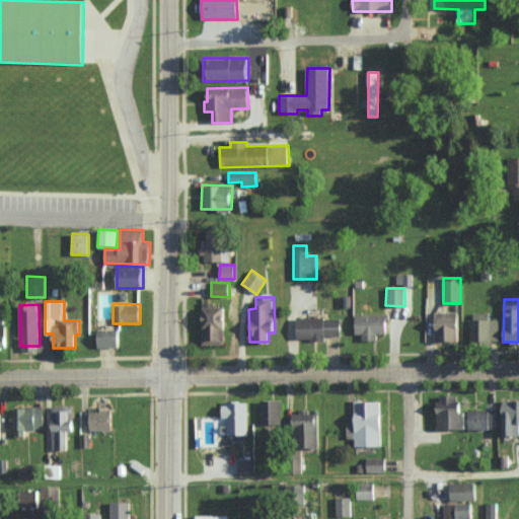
[(203,344),(225,344),(225,306),(202,306),(203,344)]
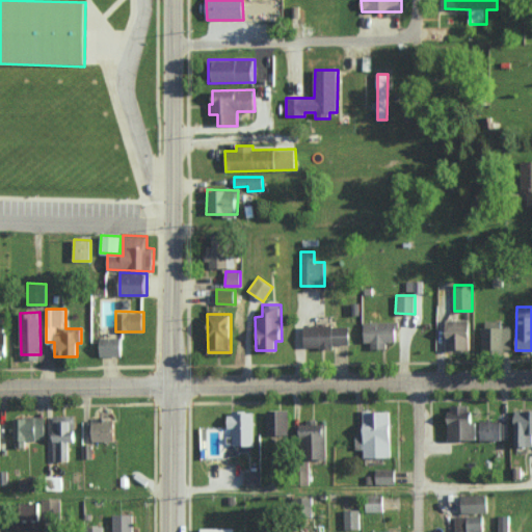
[(470,319),(446,319),(447,349),(471,348),(470,319)]
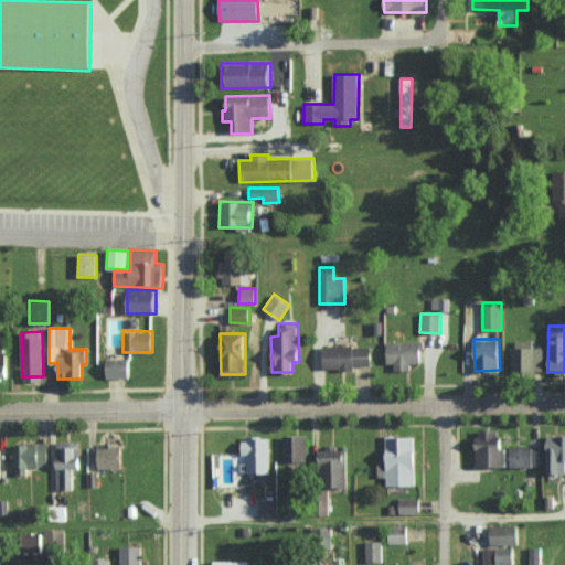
[(512,370),(543,371),(543,348),(532,348),(532,341),(512,340),(512,370)]
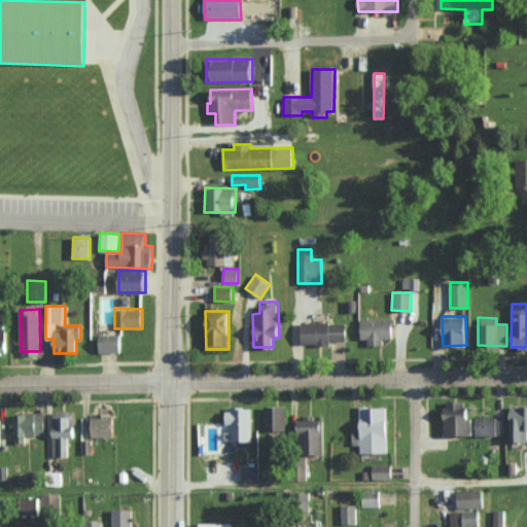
[(359,339),(367,339),(367,345),(383,345),(382,338),(392,338),(392,318),(359,319),(359,339)]
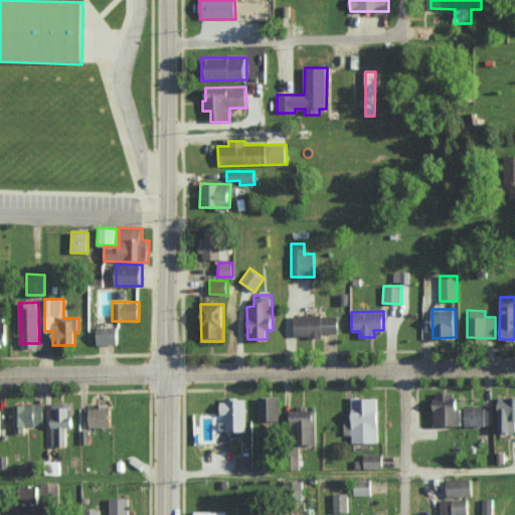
[(339,333),(339,315),(294,315),(294,336),(323,337),(323,333),(339,333)]
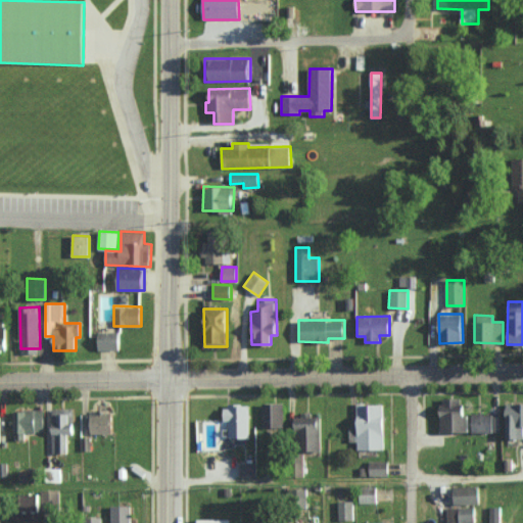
[(121,333),(98,332),(98,349),(120,350),(121,333)]
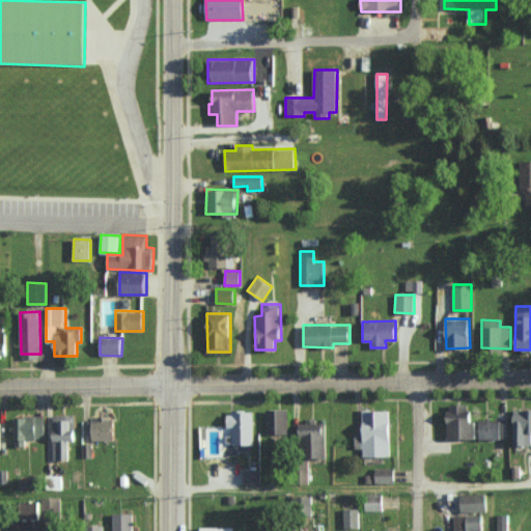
[(477,438),(477,419),(473,419),(473,403),(447,404),(448,438),(477,438)]
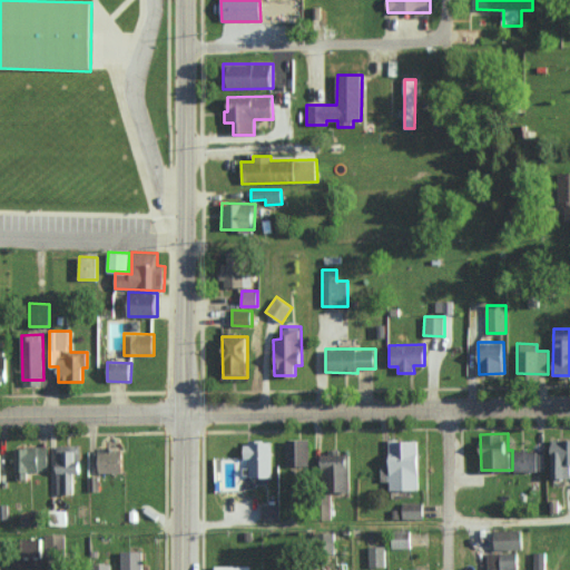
[(551,477),(569,477),(569,438),(552,439),(551,477)]
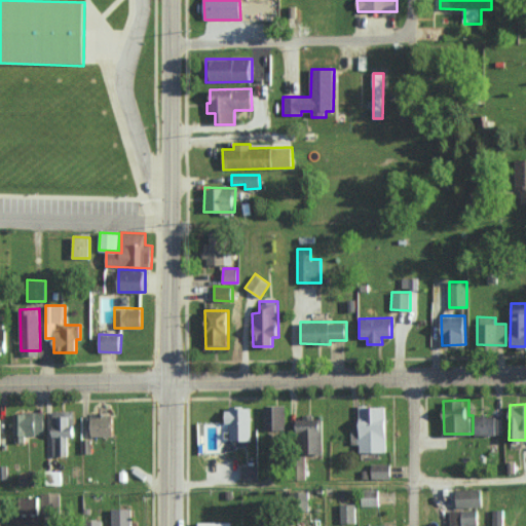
[(286,405),(264,405),(263,429),(285,429),(286,405)]
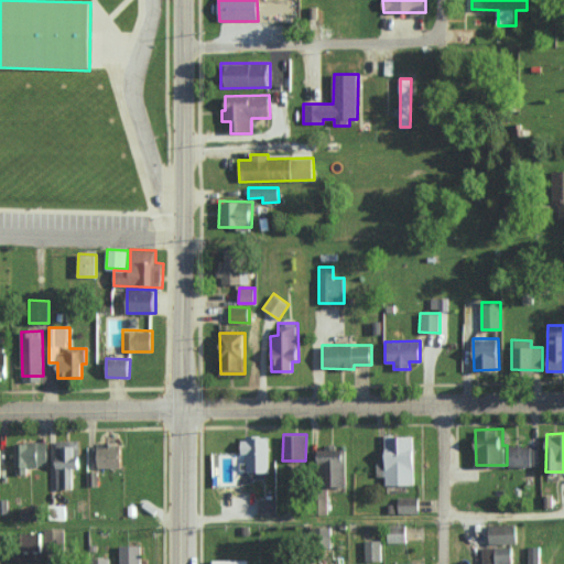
[(386,485),(415,484),(414,434),(386,435),(386,458),(377,459),(378,477),(386,476),(386,485)]
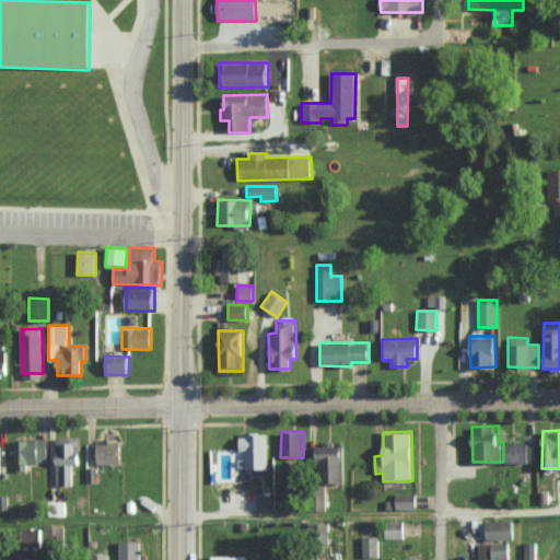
[(245,468),(268,467),(268,433),(241,433),(241,451),(245,451),(245,468)]
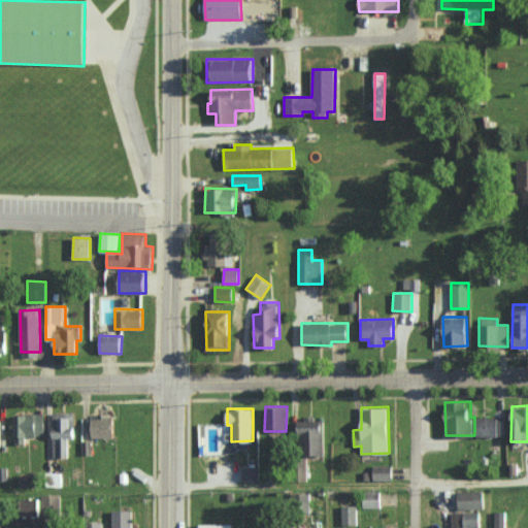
[(74,413),(53,411),(52,457),(68,457),(68,438),(74,438),(74,413)]
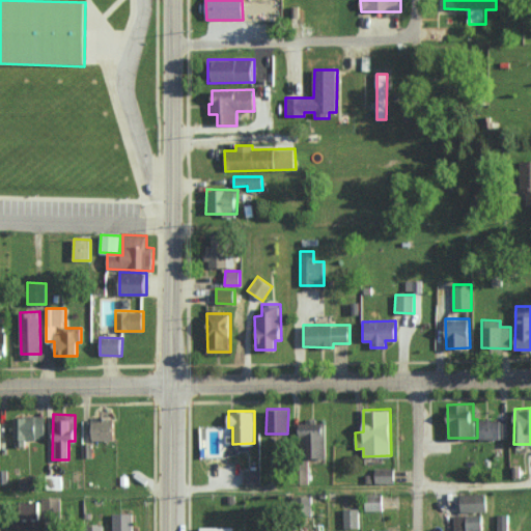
[(25,439),(45,439),(45,415),(15,416),(15,446),(25,446),(25,439)]
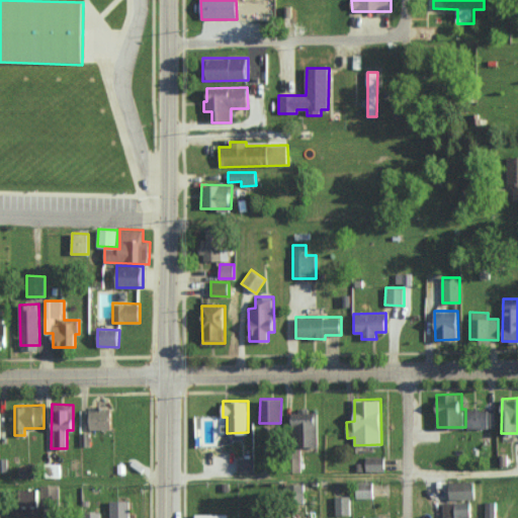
[(91,429),(112,430),(112,409),(87,408),(87,422),(91,422),(91,429)]
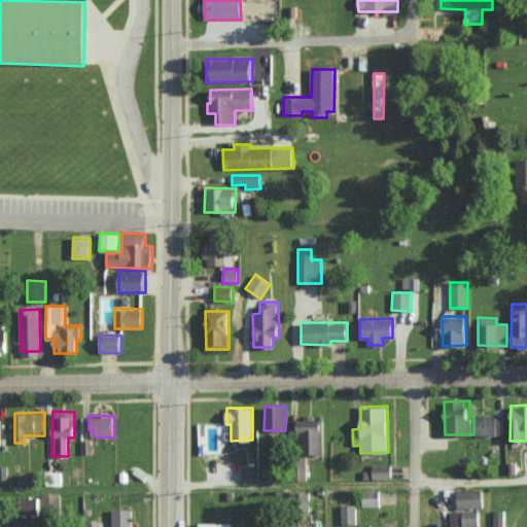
[(504,418),(476,417),(476,435),(504,436),(504,418)]
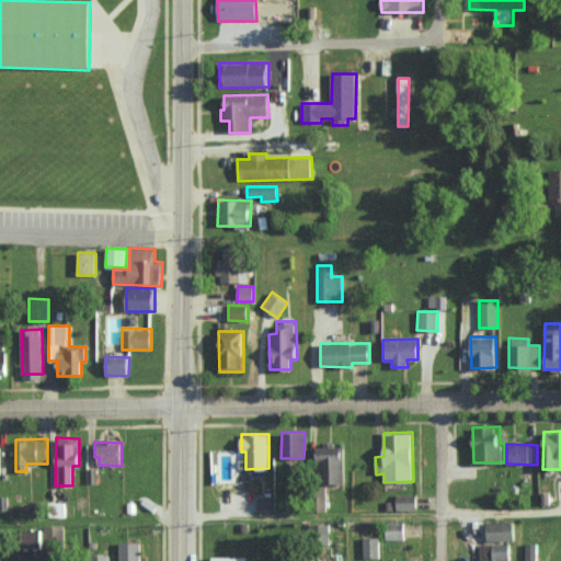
[(344,482),(345,445),(319,445),(319,481),(344,482)]
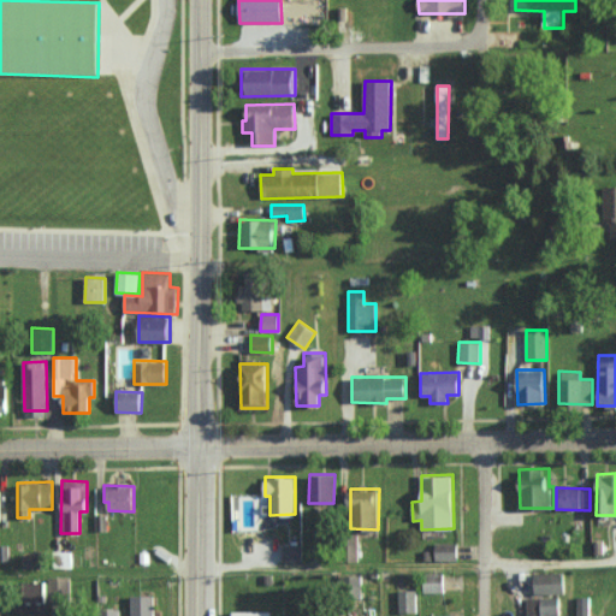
[(436,561),(458,560),(458,543),(436,543),(436,561)]
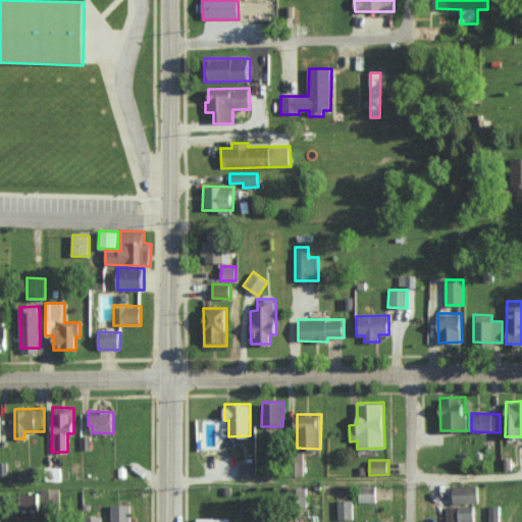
[(240,477),(257,477),(257,462),(240,462),(240,477)]
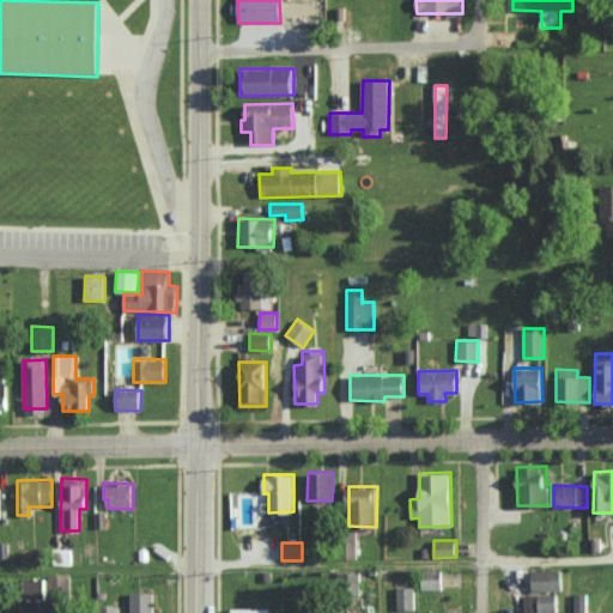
[(530,570),(532,590),(563,590),(562,569),(530,570)]
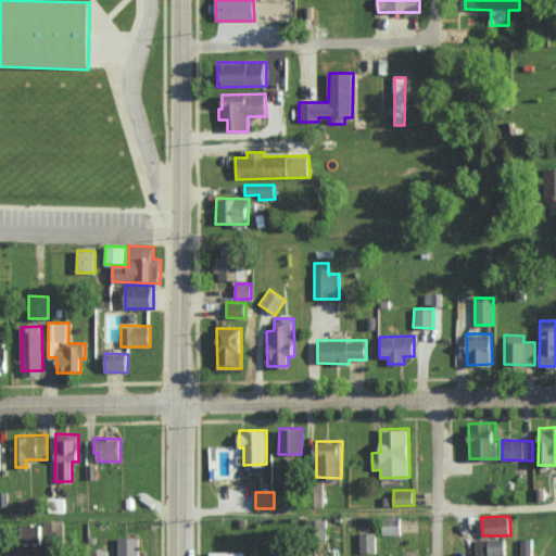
[(383,535),(402,534),(401,517),(382,517),(383,535)]
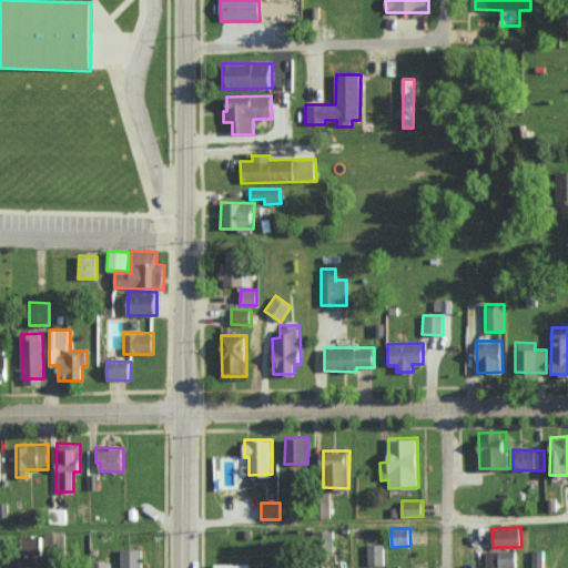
[(46,556),(66,555),(64,531),(44,531),(46,556)]
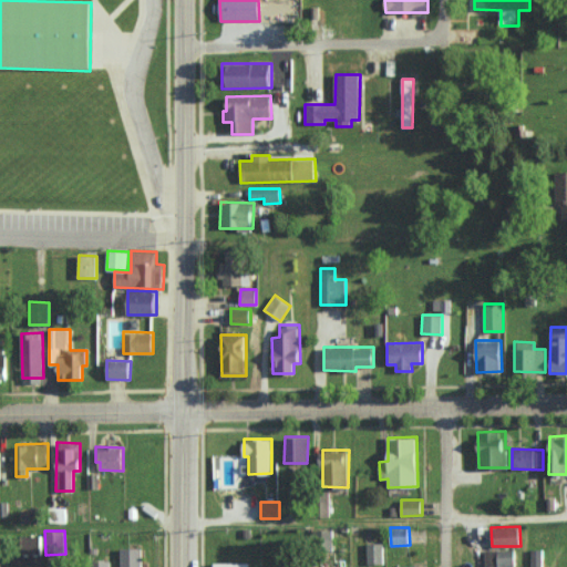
[(44,552),(43,534),(24,535),(26,553),(44,552)]
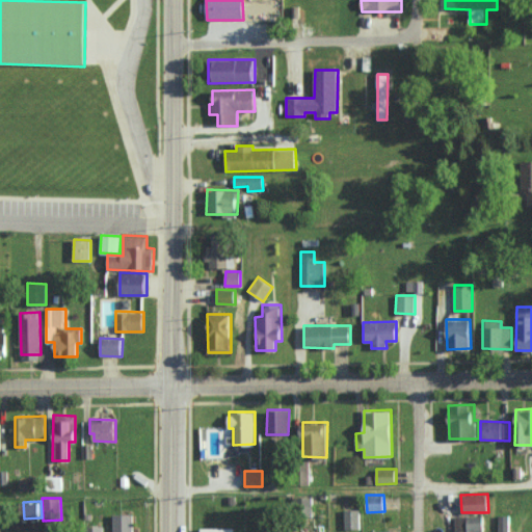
[(344,529),(360,529),(360,509),(344,510),(344,529)]
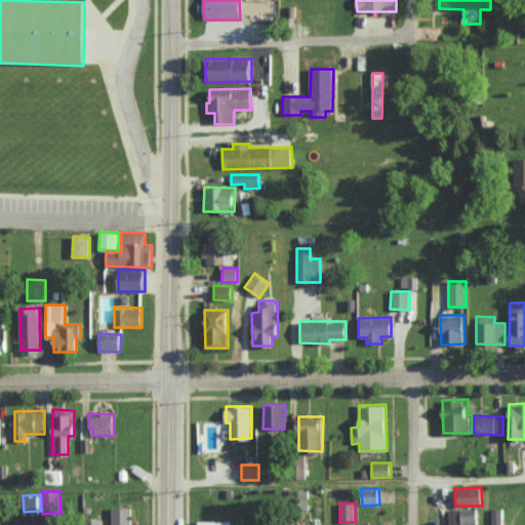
[(131,524),(131,507),(111,508),(111,524),(131,524)]
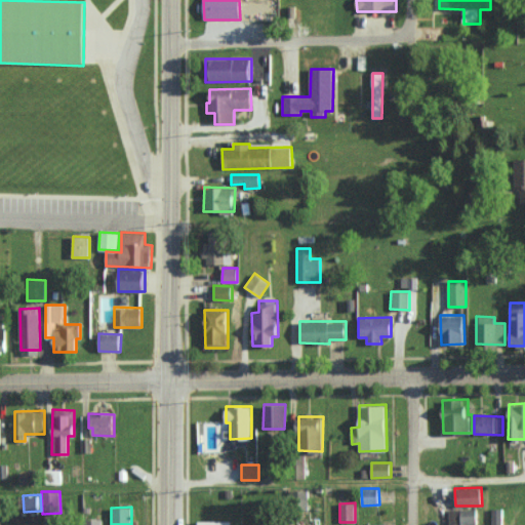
[(502,524),(502,508),(491,509),(491,524),(502,524)]
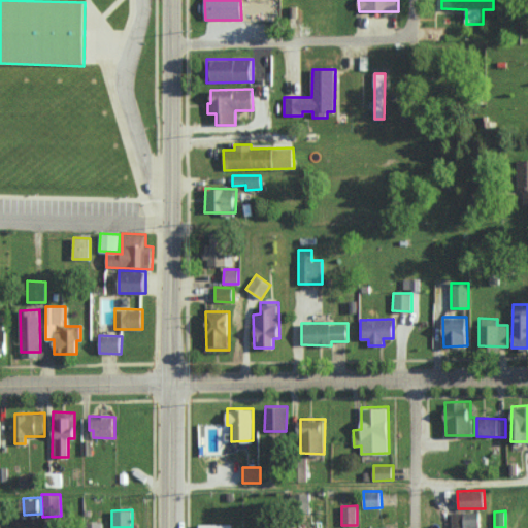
[(452,512),(453,527),(448,527),(447,527),(481,527),(481,512),(452,512)]
